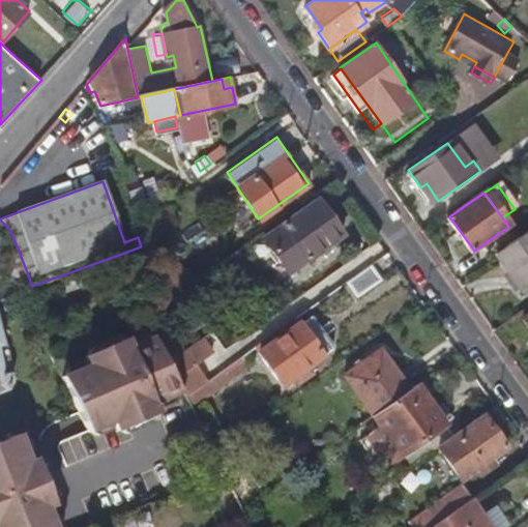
[(288,273),(344,234),(319,199),(264,237),(288,273)]
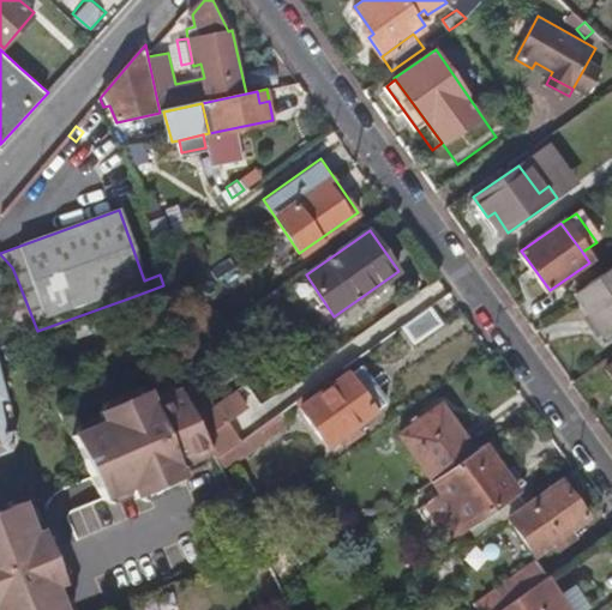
[(611,269),(576,295),(605,334),(611,330),(611,269)]
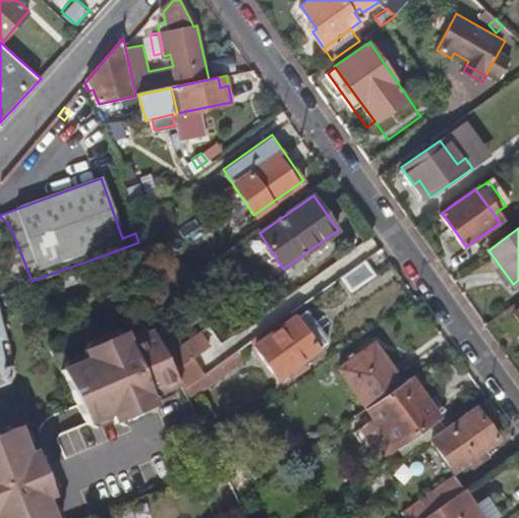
[(17,244),(0,251),(13,288),(20,286),(32,281),(17,244)]
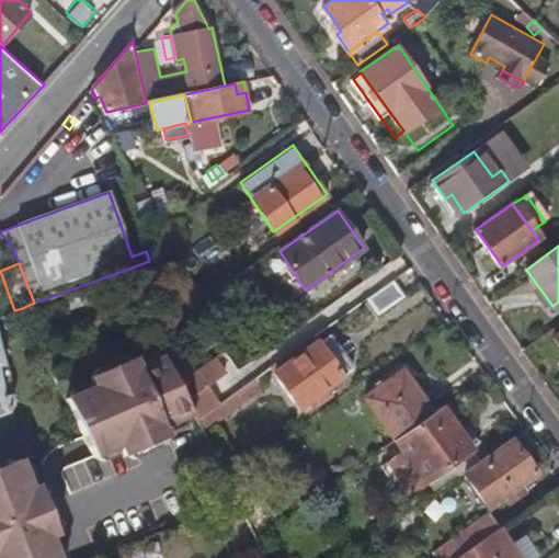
[(204,297),(190,275),(181,282),(196,303),(204,297)]
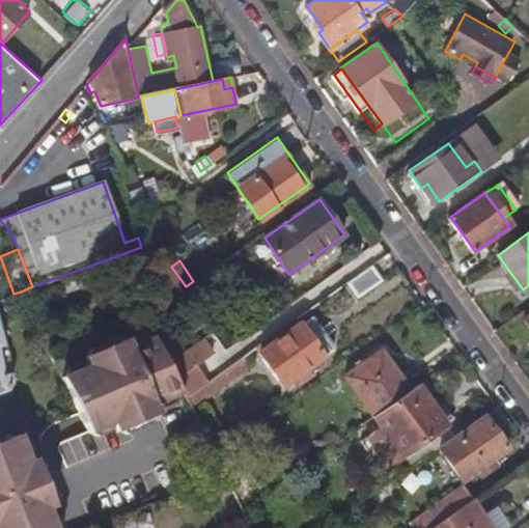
[(359,296),(383,279),(372,265),(349,281),(359,296)]
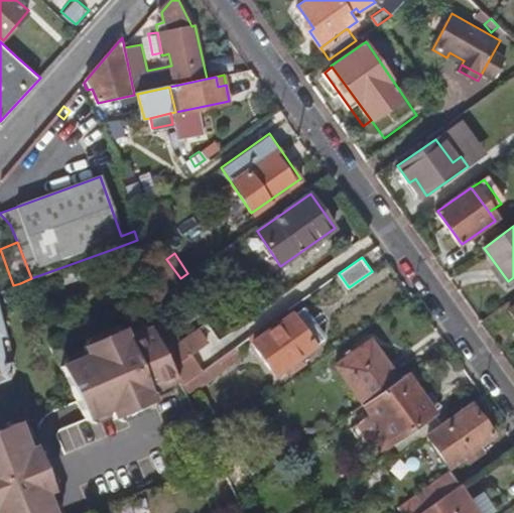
[(277,376),(327,340),(298,301),(249,336),(277,376)]
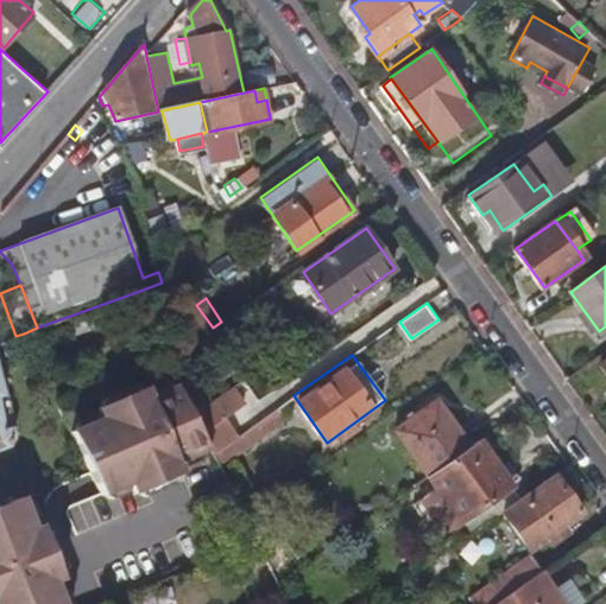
[(212,450),(194,413),(180,385),(151,396),(102,417),(70,430),(82,453),(102,495),(131,483),(181,463),(212,450)]
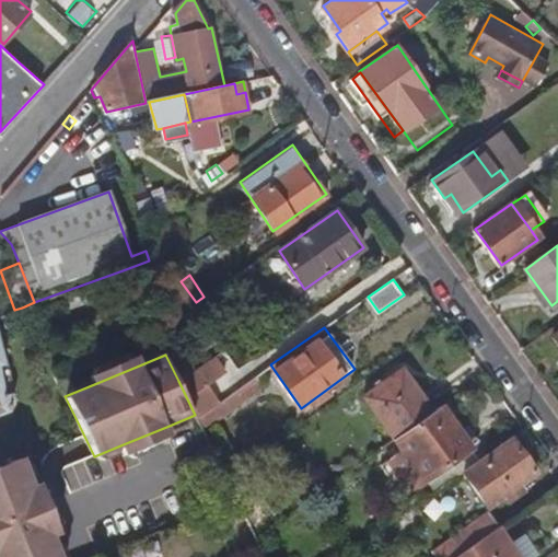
[(94,374),(131,359),(130,356),(92,371),(94,374)]
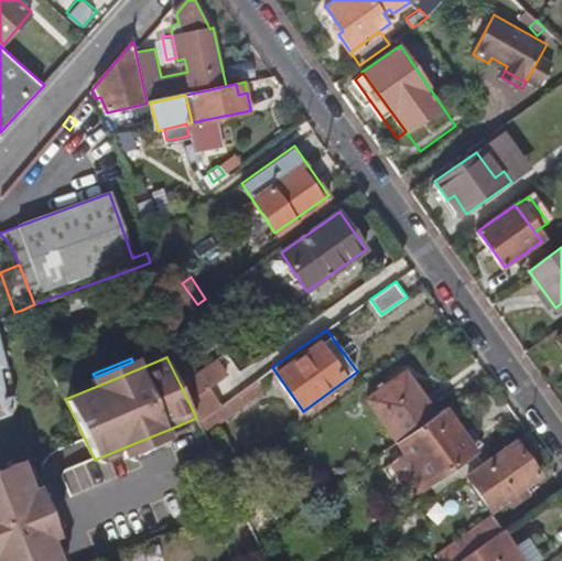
[(220,403),(208,388),(227,375),(215,358),(180,384),(196,418),(197,420),(220,403)]
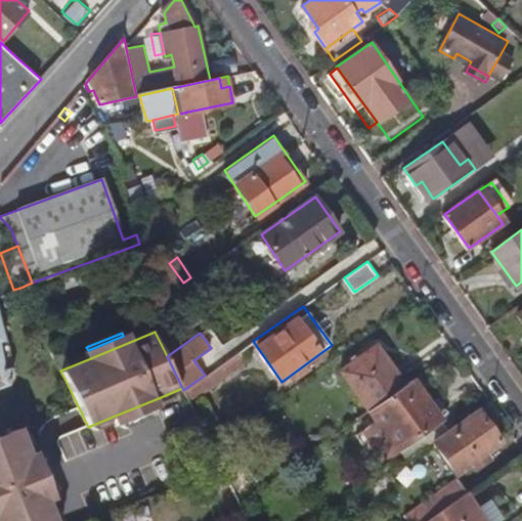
[(88,359),(130,342),(127,335),(123,336),(88,350),(84,352),(88,359)]
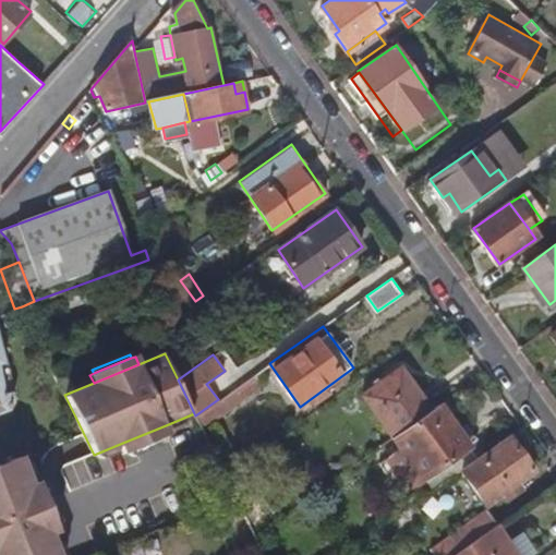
[(0,358),(0,407),(7,406),(11,395),(0,358)]
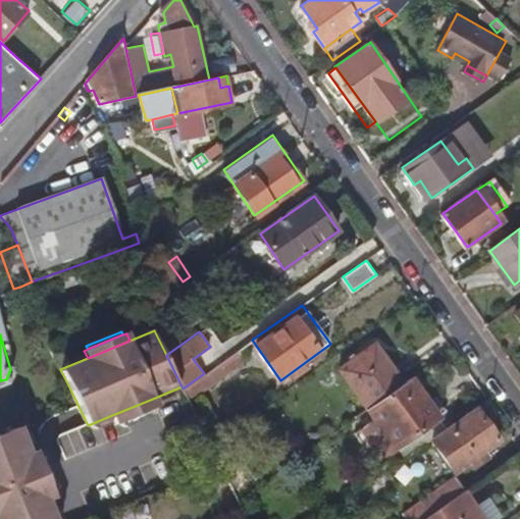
[(404,383),(375,343),(341,369),(369,408),(404,383)]
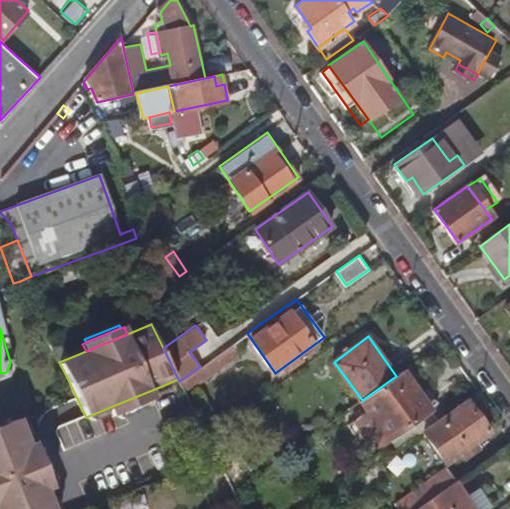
[(196,384),(241,351),(235,342),(200,366),(179,381),(184,390),(195,382),(196,384)]
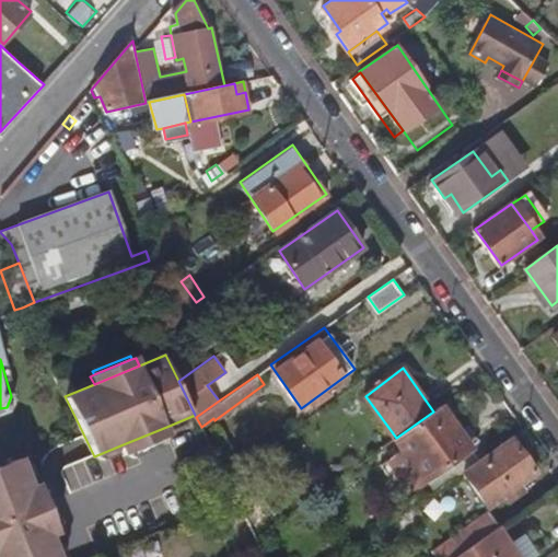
[(413,492),(425,483),(428,482),(436,491),(479,460),(469,448),(480,440),(471,426),(461,432),(443,405),(433,412),(396,438),(403,449),(387,459),(413,492)]
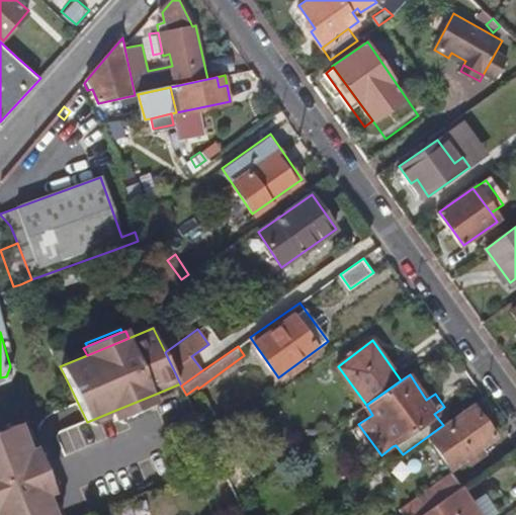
[(153,404),(156,403),(154,395),(111,412),(114,419),(117,418),(153,404)]
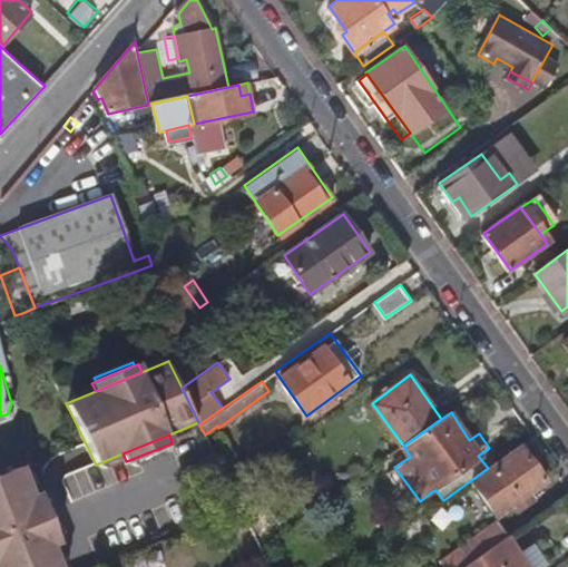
[(131,466),(170,450),(168,445),(129,460),(131,466)]
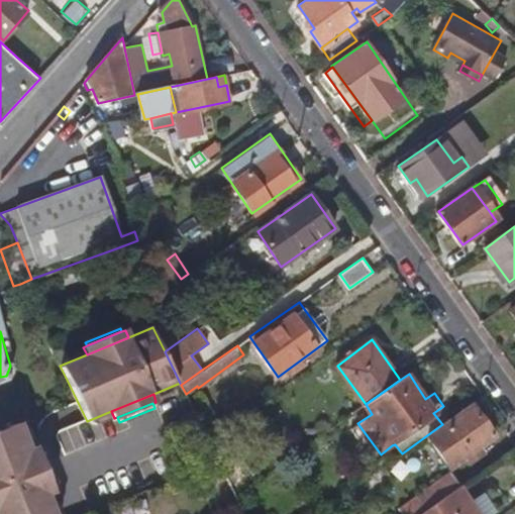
[(450,469),(495,436),(474,405),(429,437),(450,469)]
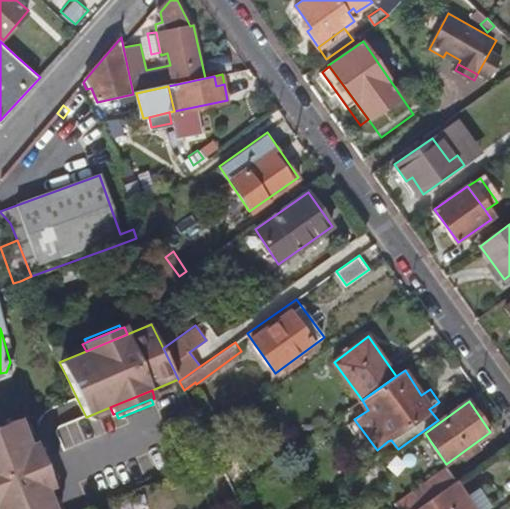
[(207,434),(223,423),(218,416),(203,426),(207,434)]
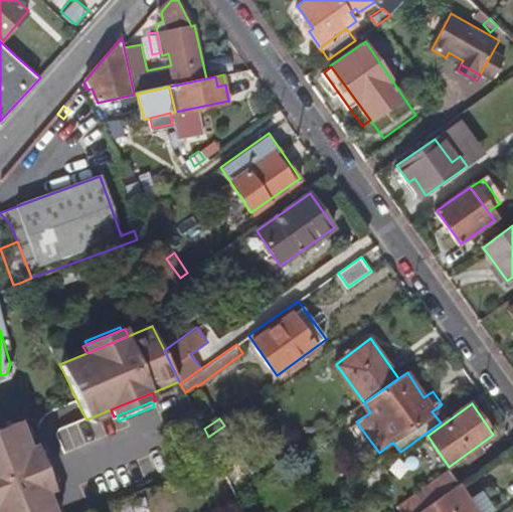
[(24,446),(15,419),(0,425),(0,505),(41,489),(24,446)]
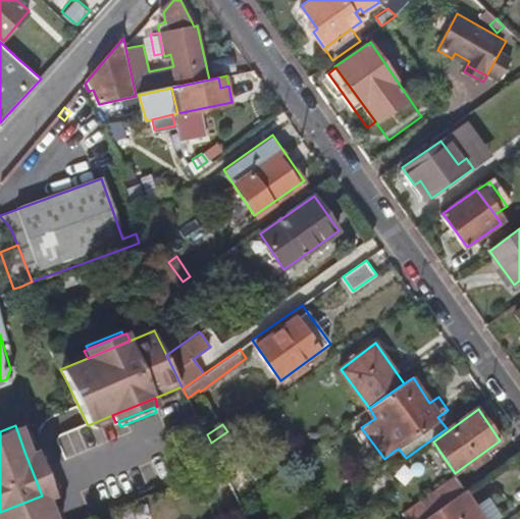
[(34,454),(32,449),(24,452),(42,496),(49,494),(47,486),(34,454)]
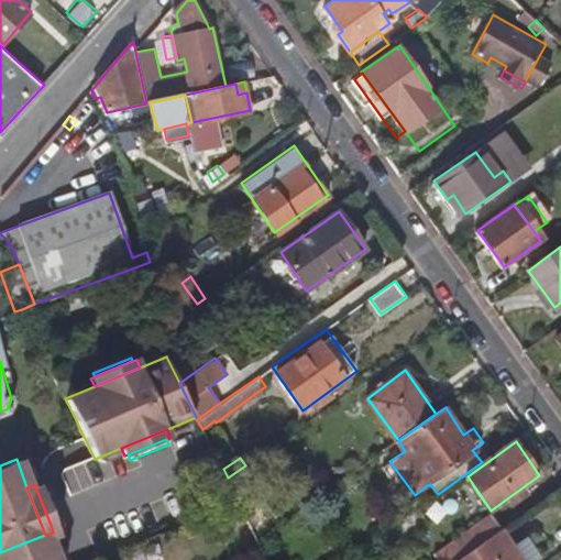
[(56,523),(43,487),(36,490),(51,525),(56,523)]
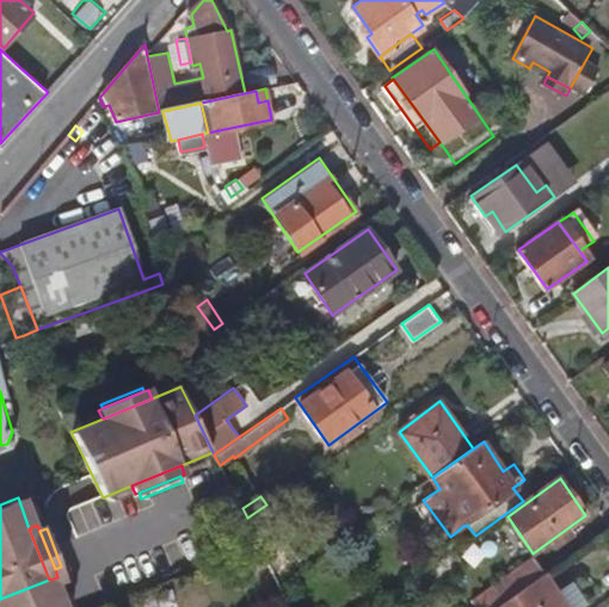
[(478,606),(494,606),(545,573),(533,556),(472,600),(478,606)]
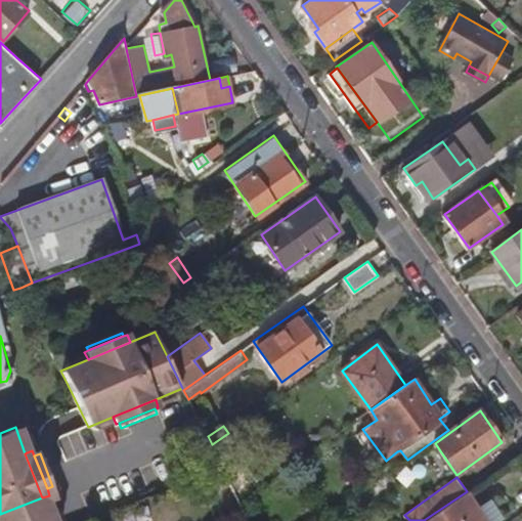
[(486,520),(467,491),(424,520),(486,520)]
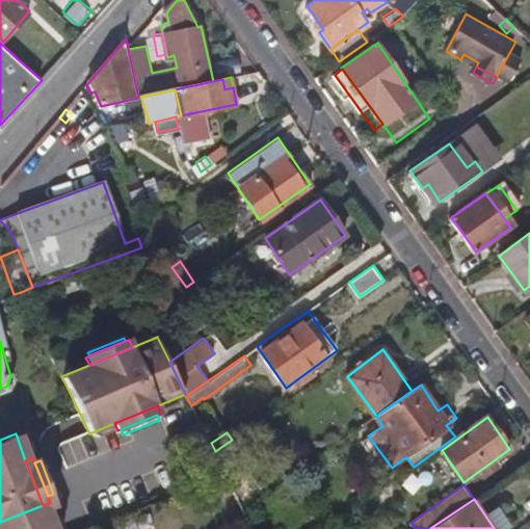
[(52,528),(43,505),(0,522),(0,528),(52,528)]
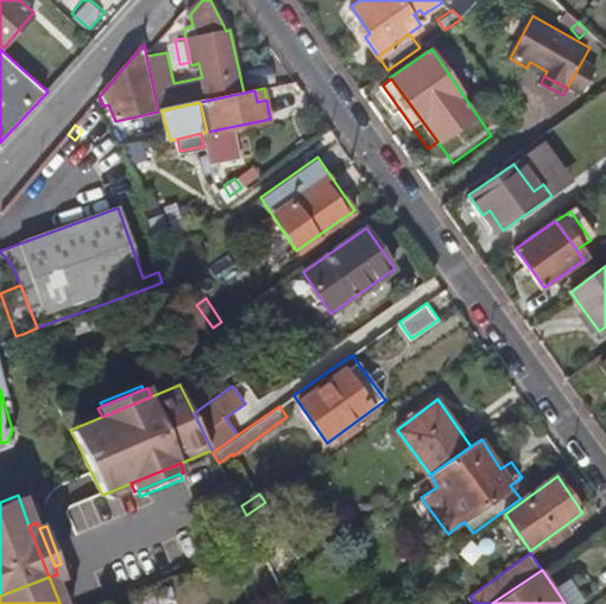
[(143,603),(178,603),(176,586),(141,593),(143,603)]
